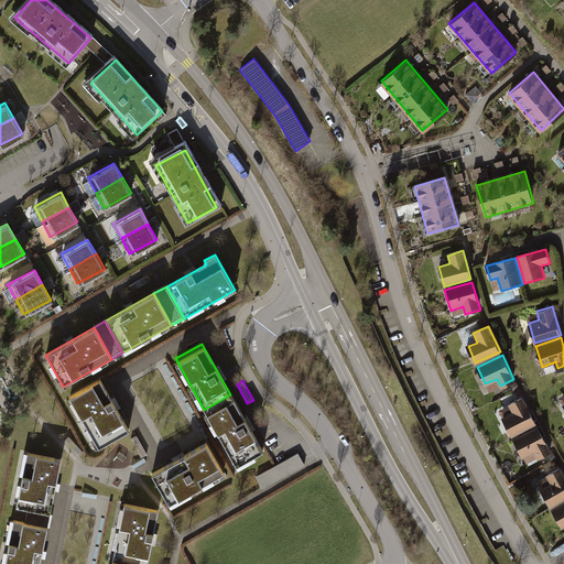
[(96,382),(67,399),(97,448),(126,432),(96,382)]
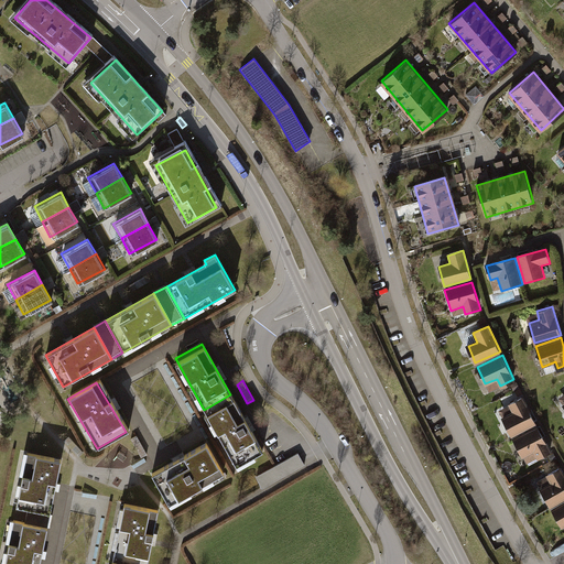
[(234,463),(260,448),(230,394),(204,410),(234,463)]
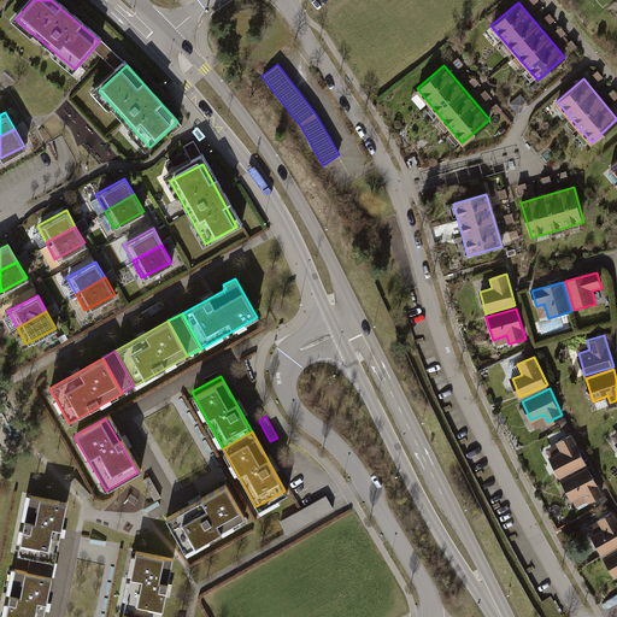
[(562,451),(550,457),(559,477),(587,464),(573,433),(556,441),(562,451)]
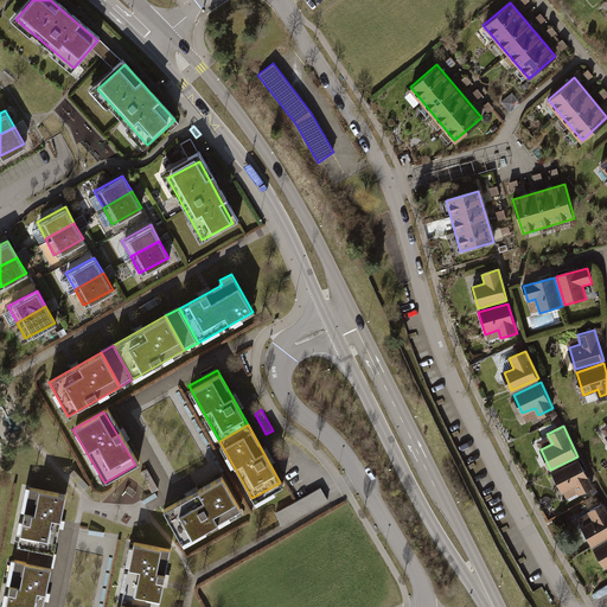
[(579,461),(551,474),(561,493),(575,486),(580,494),(593,487),(579,461)]
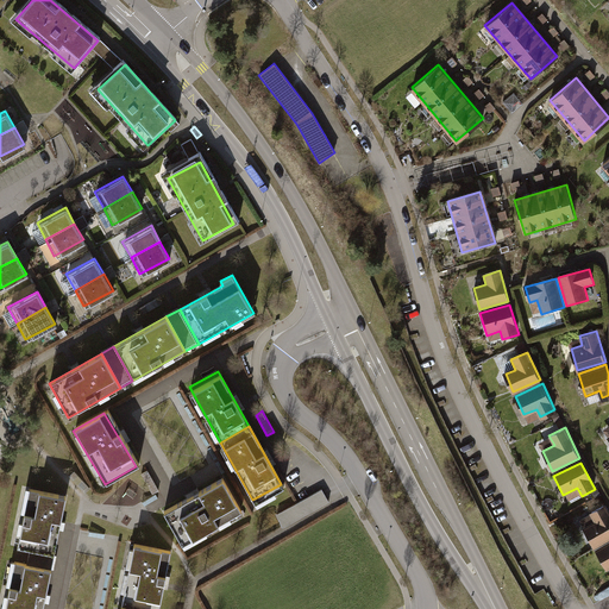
[(226,483),(168,515),(186,546),(244,515),(226,483)]
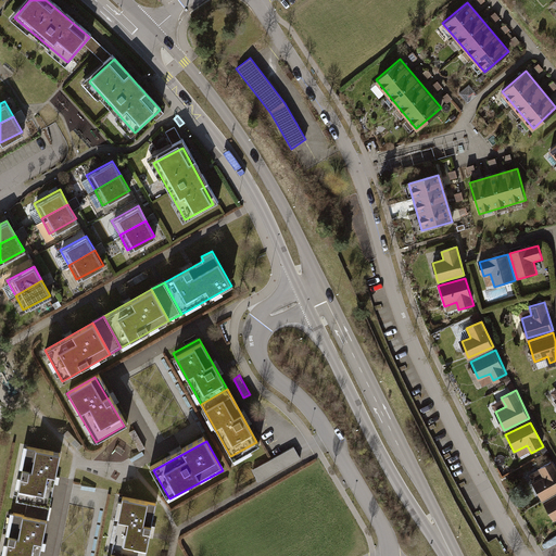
[(58,451),(25,444),(14,498),(25,501),(23,514),(45,518),(58,451)]
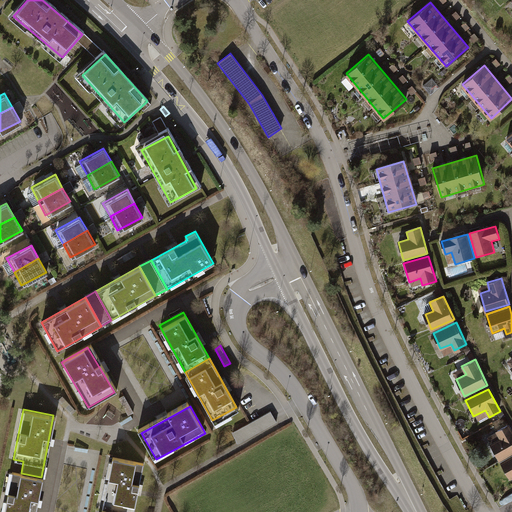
[(501,440),(491,445),(500,461),(511,455),(511,428),(510,425),(497,432),(501,440)]
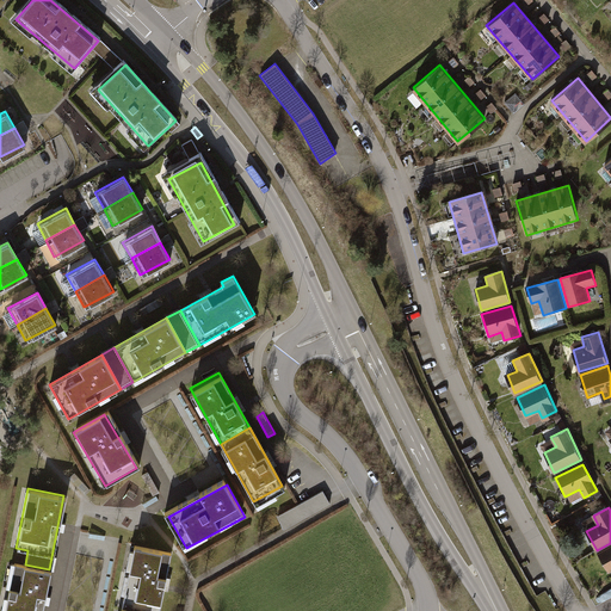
[(168,550),(131,543),(118,605),(150,610),(155,610),(161,587),(168,550)]
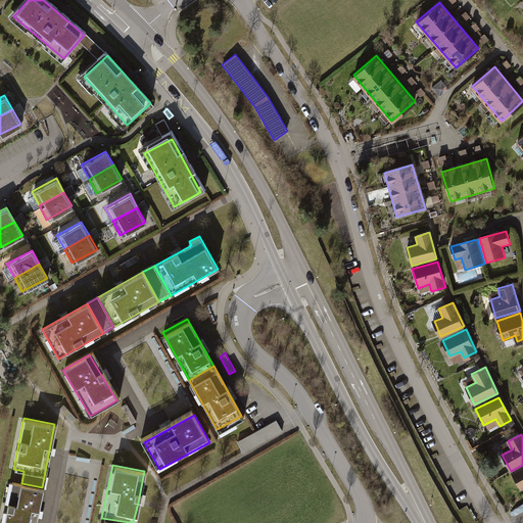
[(522,467),(513,474),(522,490),(522,489),(522,467)]
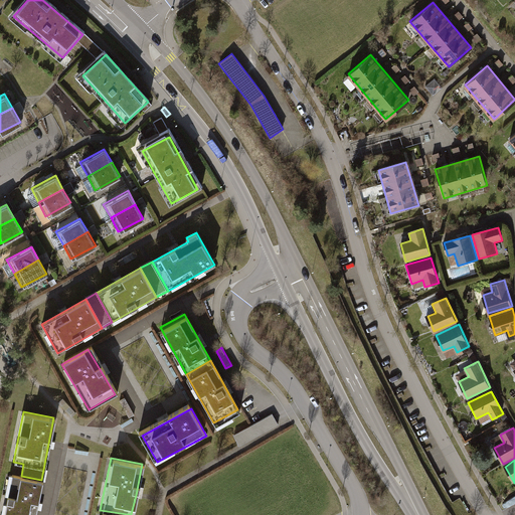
[(21,476),(11,474),(2,514),(34,514),(41,480),(21,476)]
